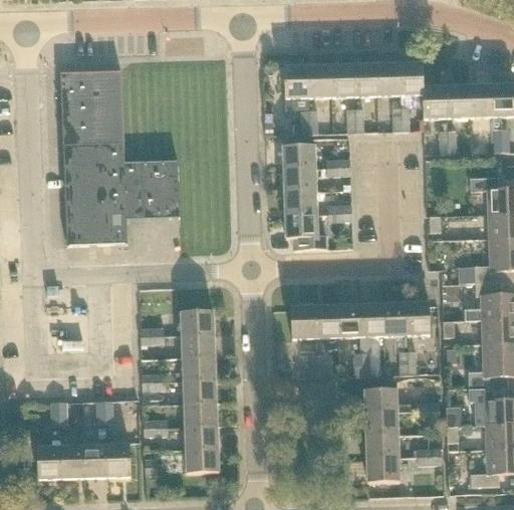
[(400,94),(422,94),(424,94),(424,85),(423,62),(399,63),(400,94)]
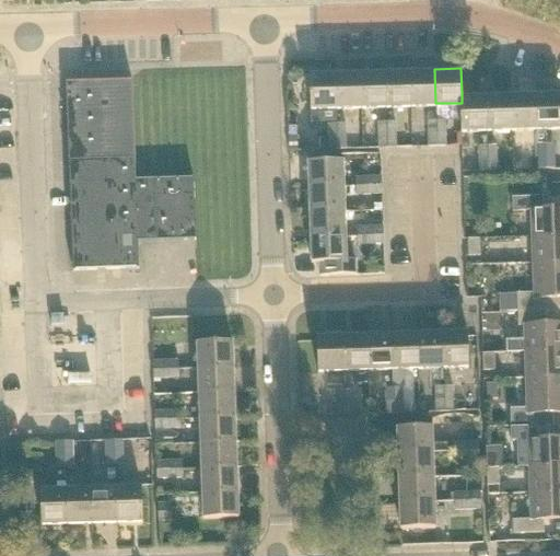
[(385,70),(386,105),(410,104),(410,69),(385,70)]
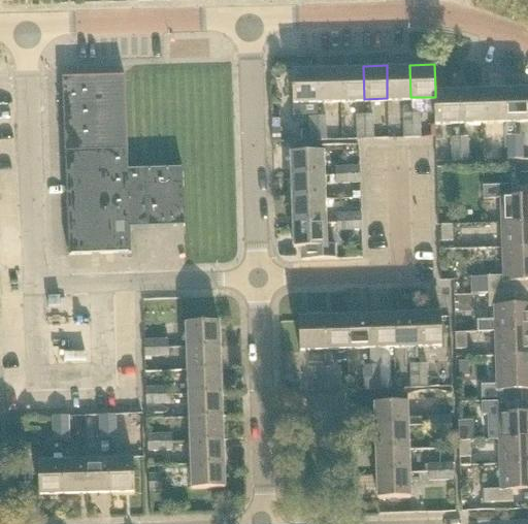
[(387,98),(410,97),(409,65),(387,65),(387,98)]
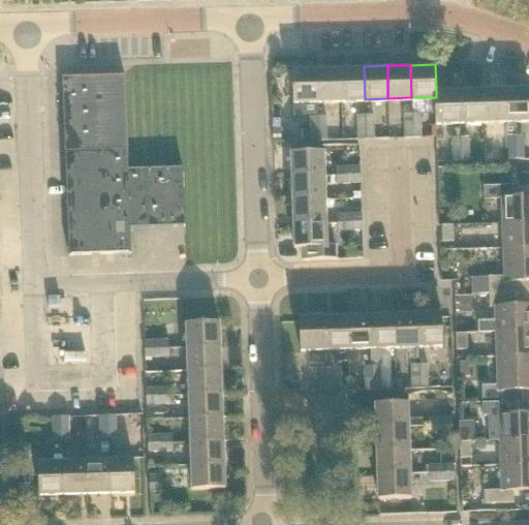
[(316,67),(317,100),(341,99),(340,66),(316,67)]
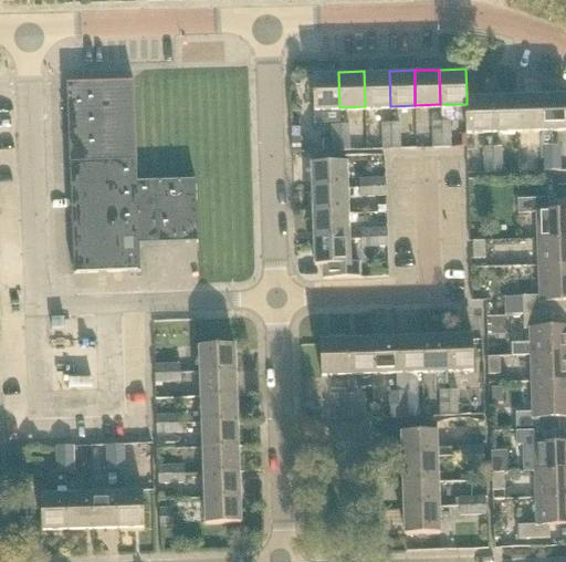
[(365,106),(390,106),(389,71),(364,71),(365,106)]
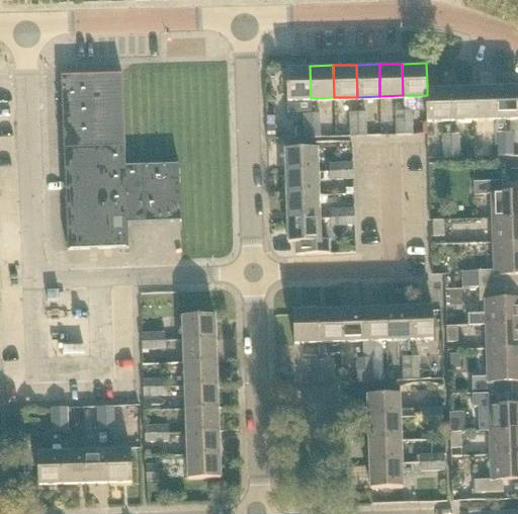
[(287,98),(311,98),(310,66),(286,67),(287,98)]
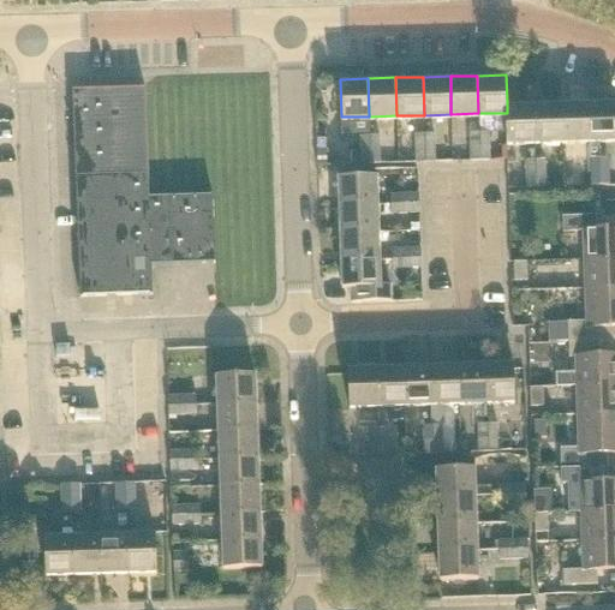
[(143,85),(71,88),(79,294),(150,291),(149,262),(213,259),(210,191),(148,193),(143,85)]
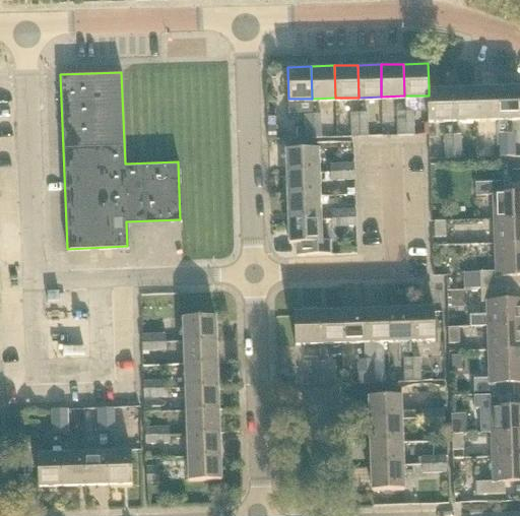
[(519,84),(497,85),(498,118),(519,117),(519,84)]
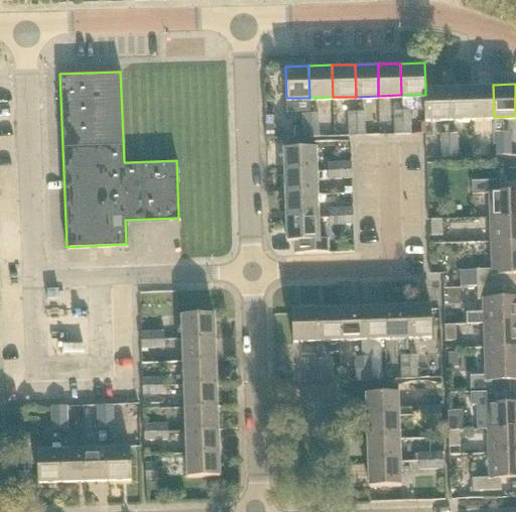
[(447,86),(448,118),(471,117),(471,85),(447,86)]
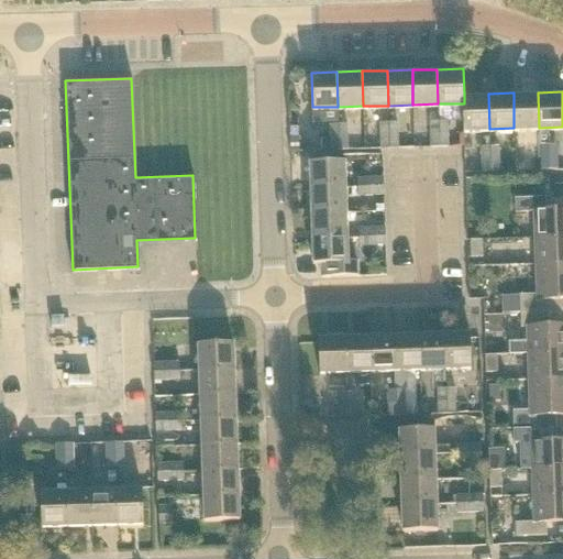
[(514,128),(539,128),(538,92),(514,92),(514,128)]
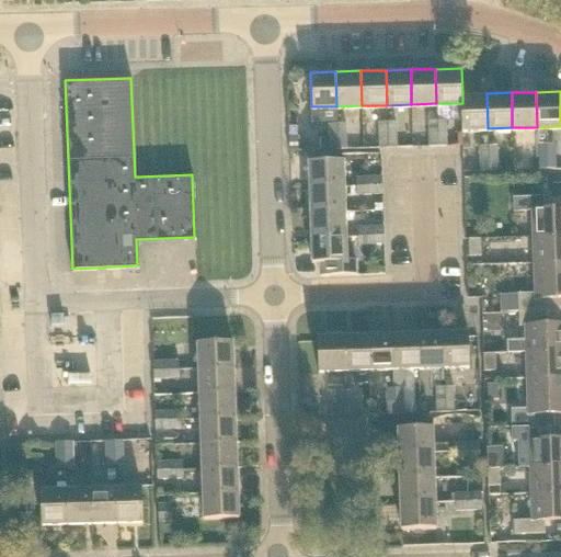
[(462,103),(460,103),(461,128),(488,128),(487,93),(462,93),(462,103)]
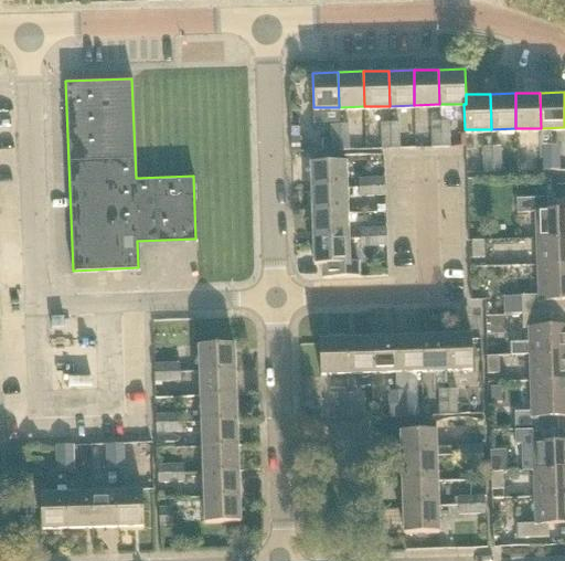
[(432,131),(448,131),(447,118),(430,118),(432,131)]
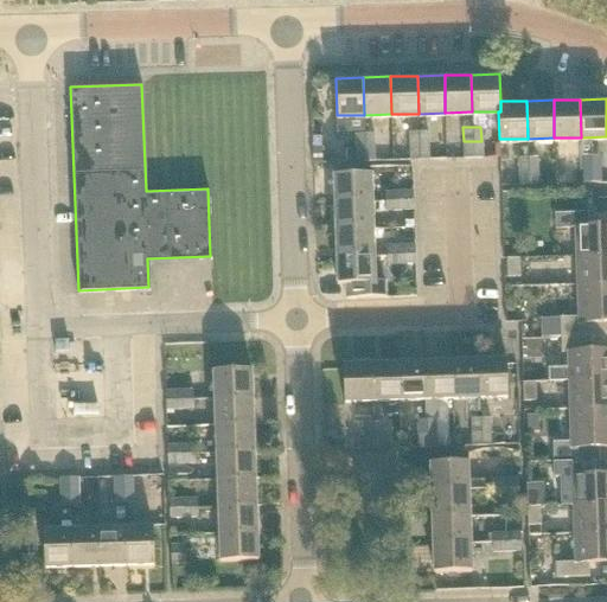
[(409,143),(427,142),(427,129),(409,129),(409,143)]
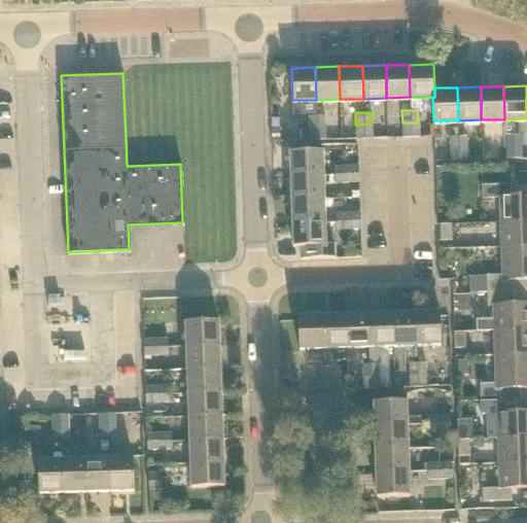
[(308,126),(324,126),(323,113),(308,113),(308,126)]
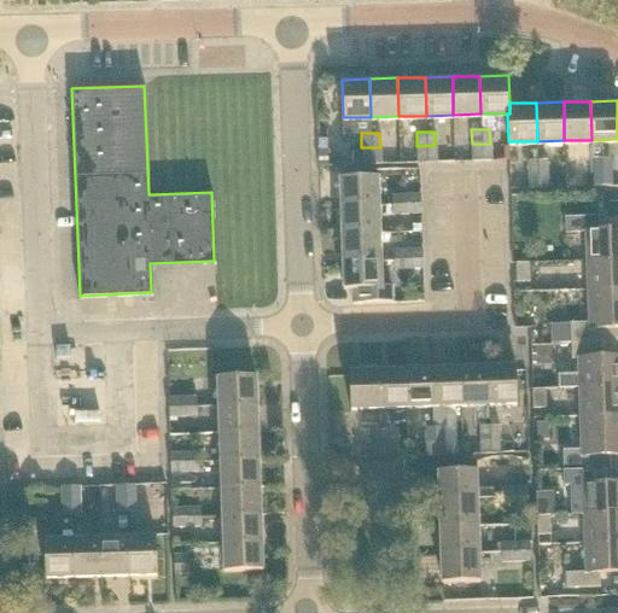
[(490,157),(490,144),(472,144),(472,158),(490,157)]
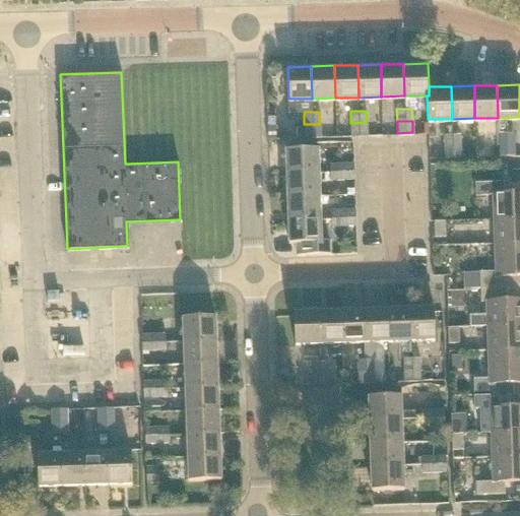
[(367,133),(366,122),(350,123),(350,134),(367,133)]
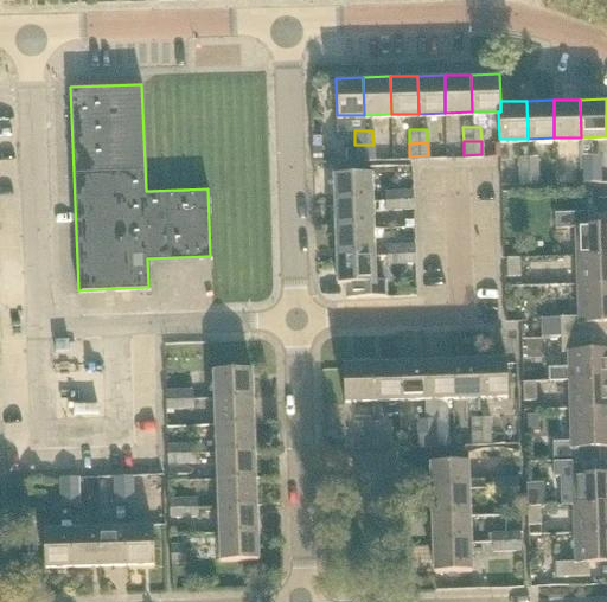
[(374,157),(374,145),(355,145),(355,158),(374,157)]
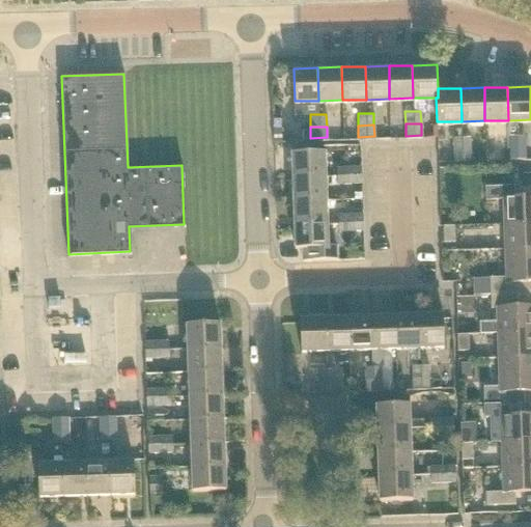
[(488,134),(487,154),(504,154),(505,134),(488,134)]
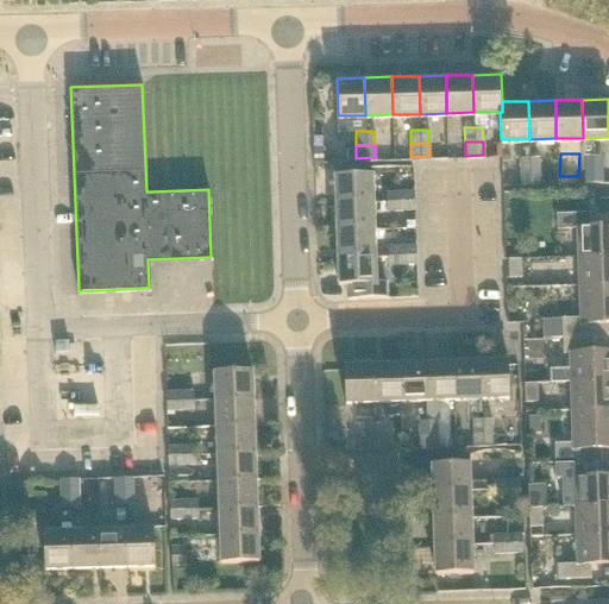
[(520,169),(538,169),(537,155),(519,156),(520,169)]
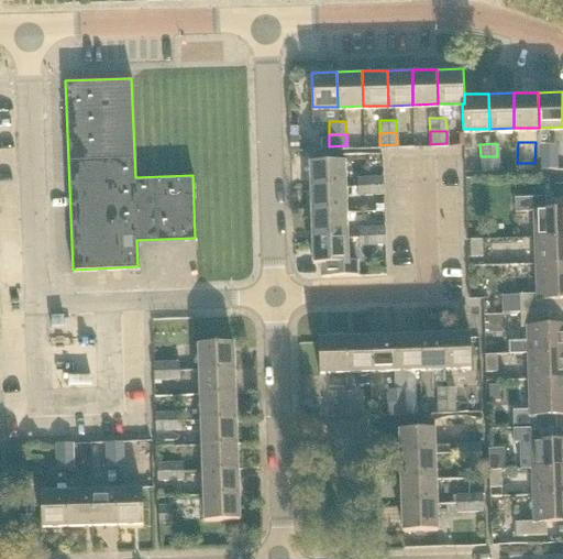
[(497,168),(497,156),(481,156),(481,168),(497,168)]
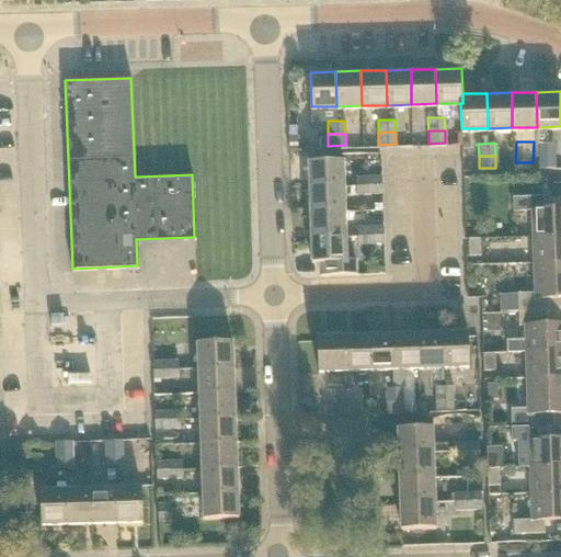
[(310,159),(310,184),(344,183),(344,158),(310,159)]
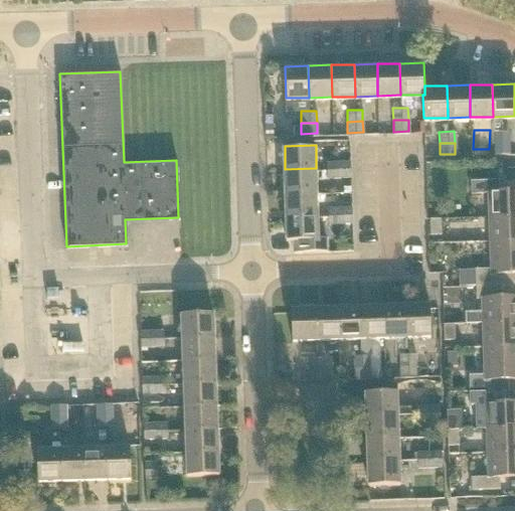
[(327,175),(338,175),(338,159),(327,159),(327,175)]
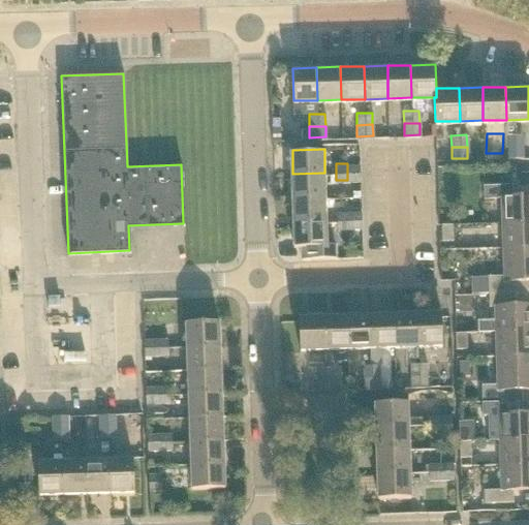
[(347,163),(347,180),(359,180),(359,163),(347,163)]
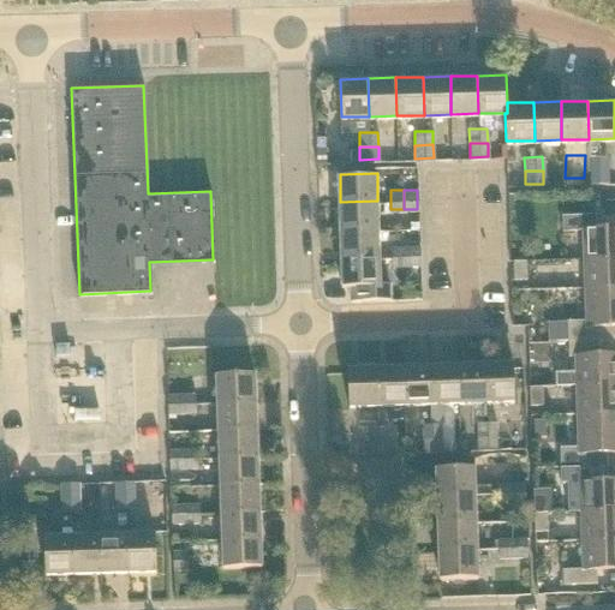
[(377,201),(340,202),(341,229),(378,228),(377,201)]
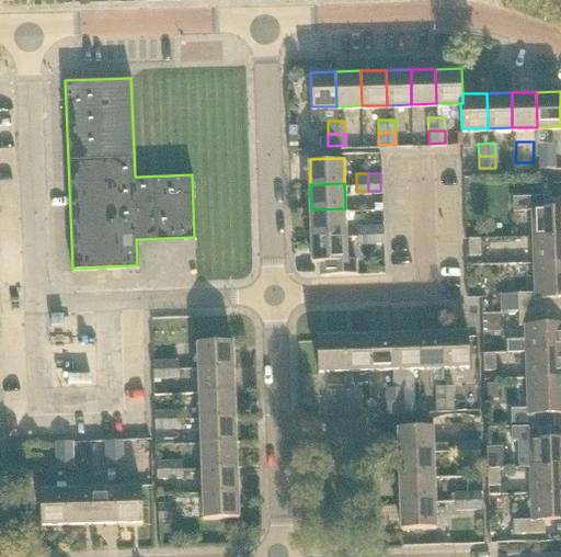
[(531,207),(533,234),(560,232),(560,205),(545,206),(545,194),(513,194),(514,207),(531,207)]
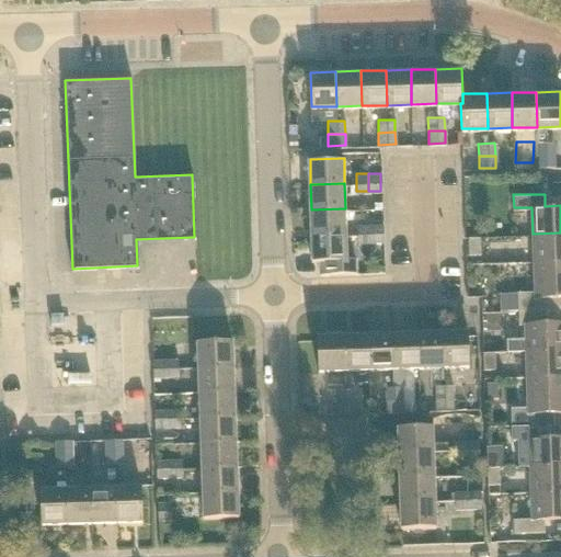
[(311,209),(311,235),(345,234),(345,208),(311,209)]
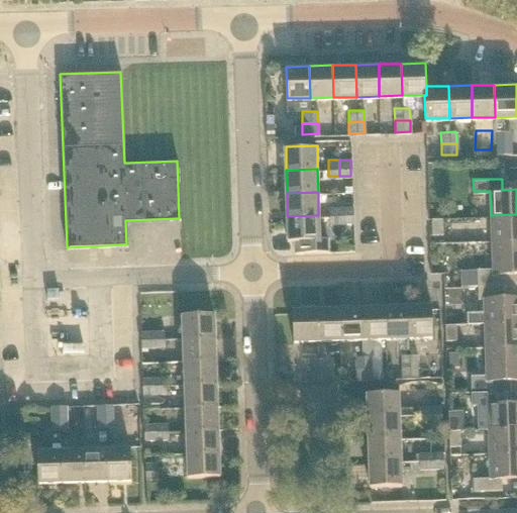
[(329,222),(341,222),(340,206),(329,207),(329,222)]
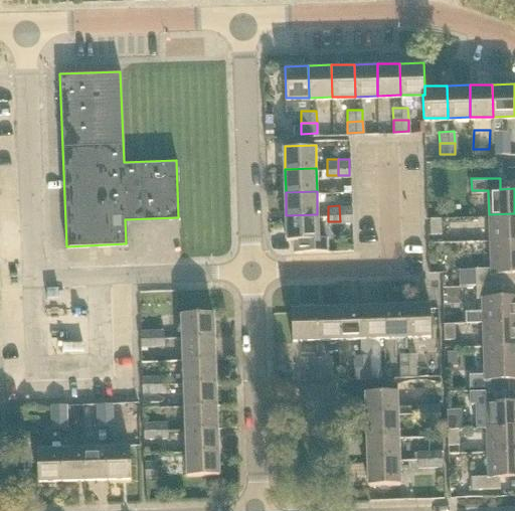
[(339,205),(340,221),(351,221),(350,205),(339,205)]
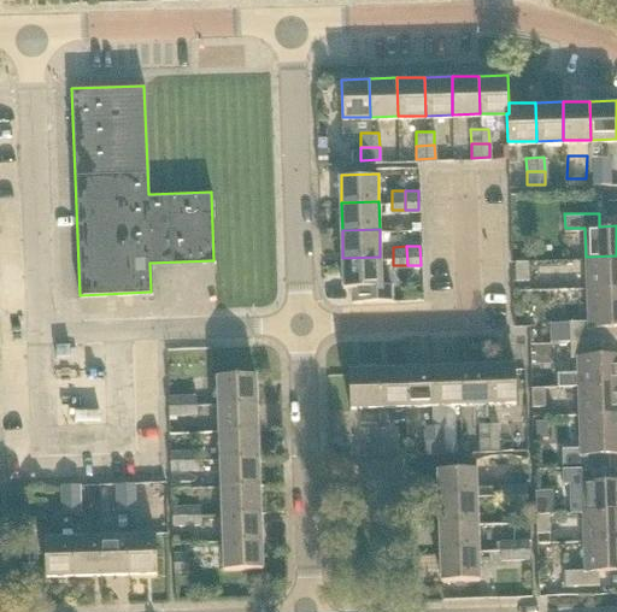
[(616,256),(586,257),(587,292),(616,290),(616,256)]
